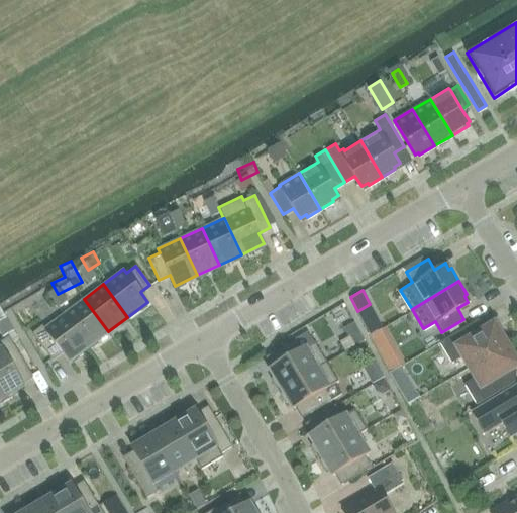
[(108,331),(84,299),(65,313),(89,345),(108,331)]
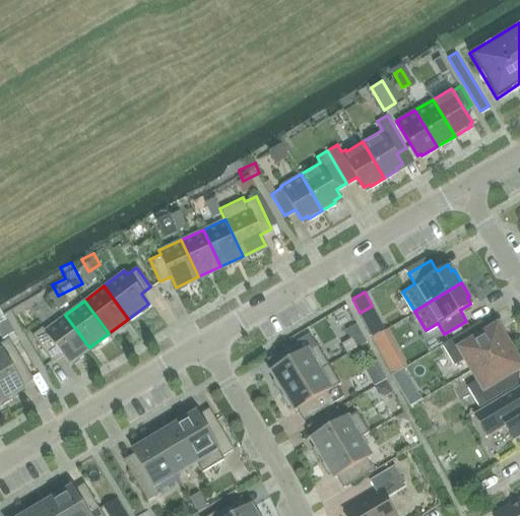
[(89,347),(65,315),(45,330),(43,327),(33,334),(52,361),(62,353),(69,363),(89,347)]
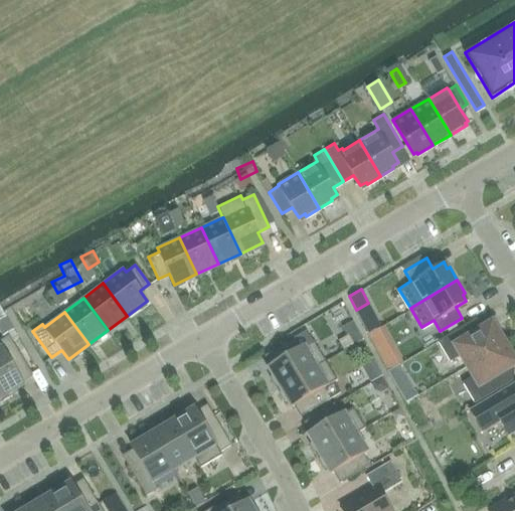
[(6,315),(0,318),(0,328),(3,334),(4,333),(14,327),(6,315)]
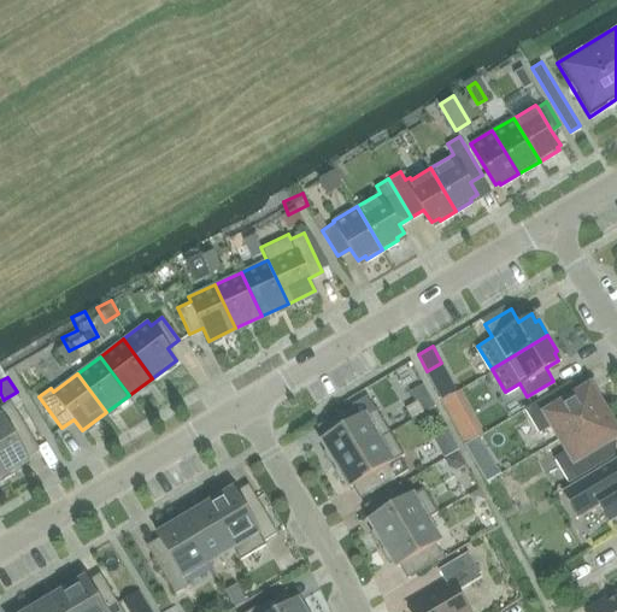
[(551,424),(559,436),(604,409),(589,384),(577,392),(570,380),(524,406),(539,431),(551,424)]
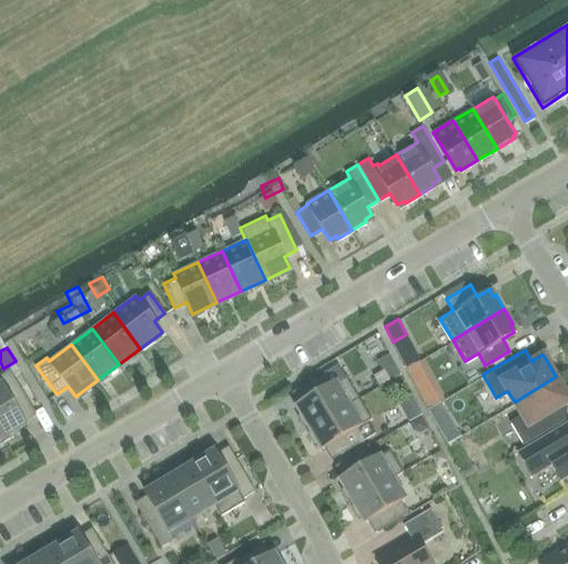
[(0,429),(6,439),(21,430),(19,426),(26,422),(19,412),(30,405),(10,371),(0,376),(0,429)]
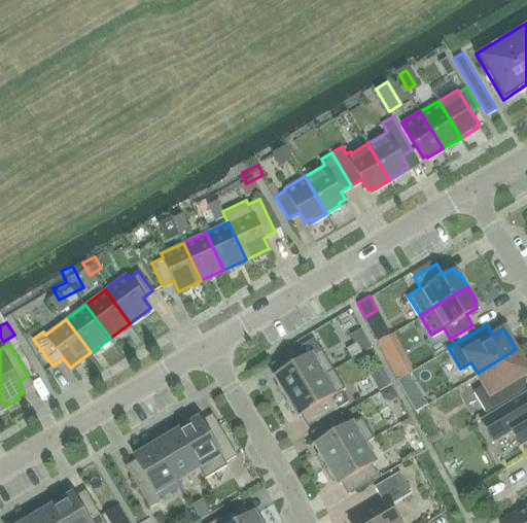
[(275,383),(283,396),(332,368),(321,347),(307,356),(301,345),(279,358),(286,369),(275,375),(278,381),(275,383)]
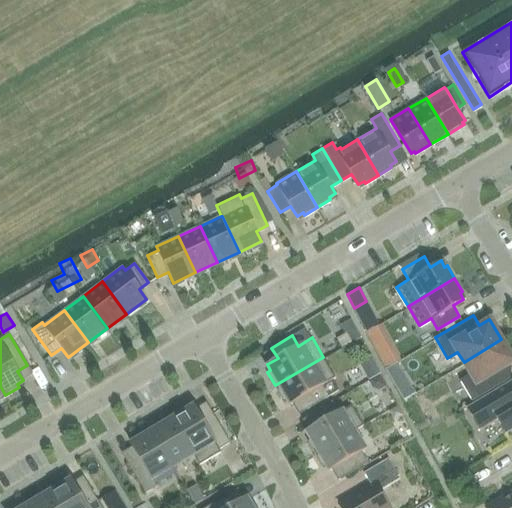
[(511,360),(511,357),(501,339),(464,362),(470,372),(460,378),(472,399),(510,376),(503,366),(511,360)]
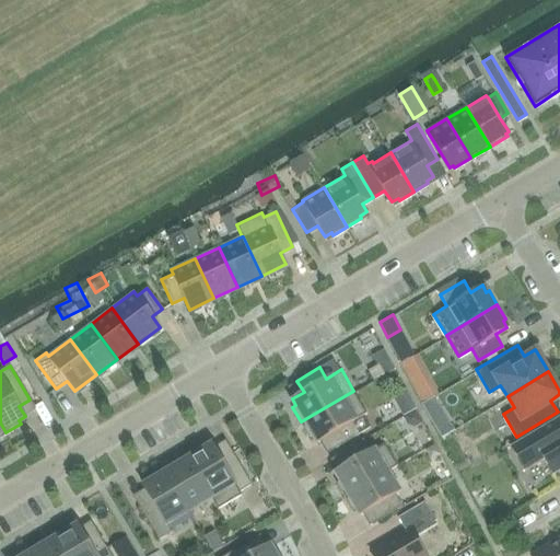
[(429,380),(413,387),(421,401),(435,393),(429,380)]
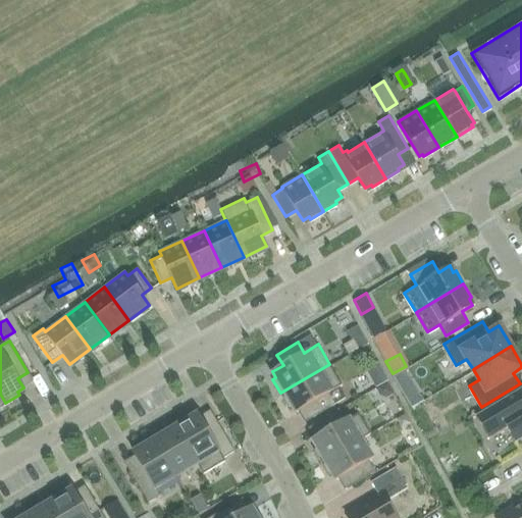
[(342,384),(329,364),(280,393),(289,407),(293,405),(296,411),(306,405),(312,415),(345,397),(338,386),(342,384)]
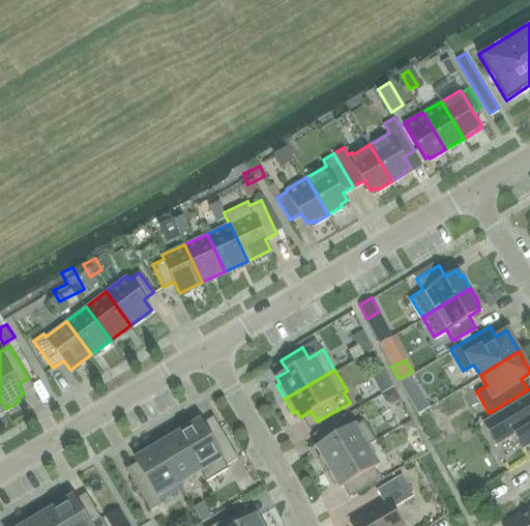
[(420,391),(410,398),(418,412),(429,406),(420,391)]
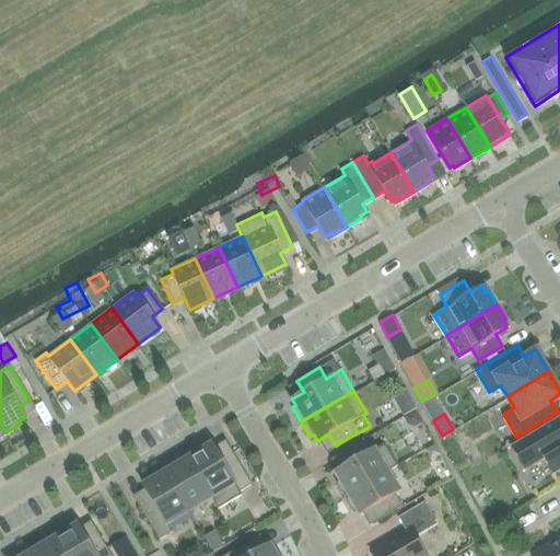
[(559,416),(511,444),(524,467),(543,456),(552,471),(559,466),(559,416)]
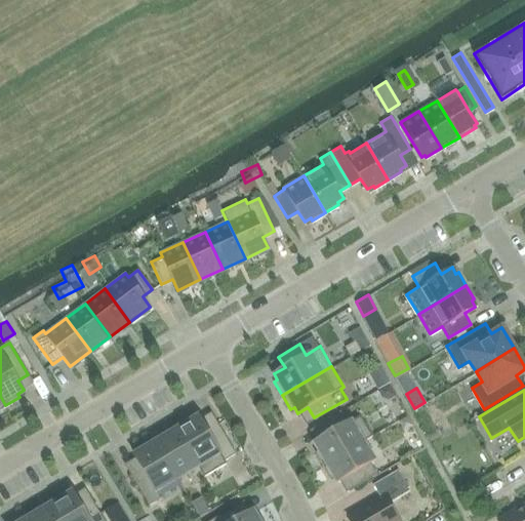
[(314,449),(323,464),(358,442),(372,434),(360,413),(346,423),(339,411),(319,425),(325,435),(315,441),(318,447),(314,449)]
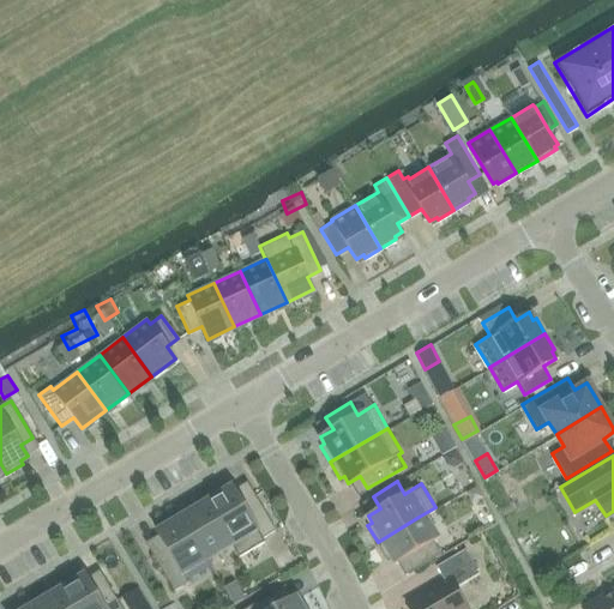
[(228,540),(233,548),(239,556),(264,540),(263,536),(275,529),(252,492),(240,498),(233,487),(208,501),(229,538),(228,540)]
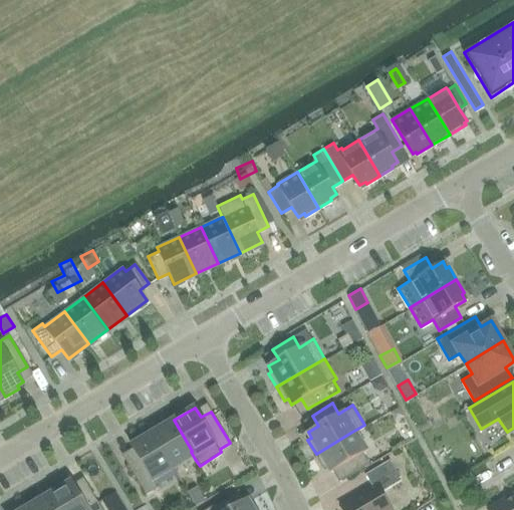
[(296,427),(311,420),(306,410),(291,417),(296,427)]
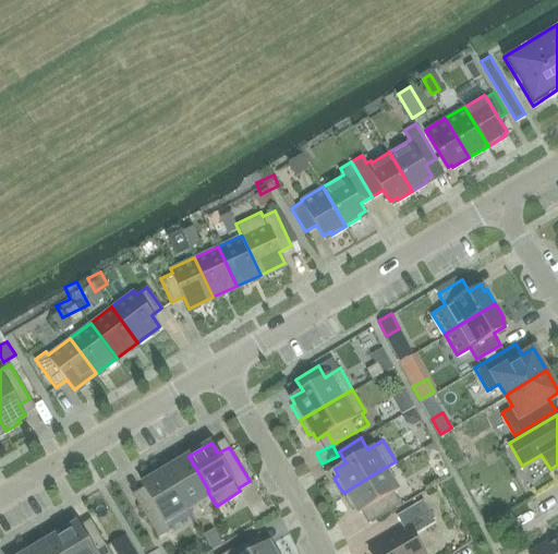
[(190,510),(211,498),(207,491),(208,490),(189,456),(166,470),(190,510)]
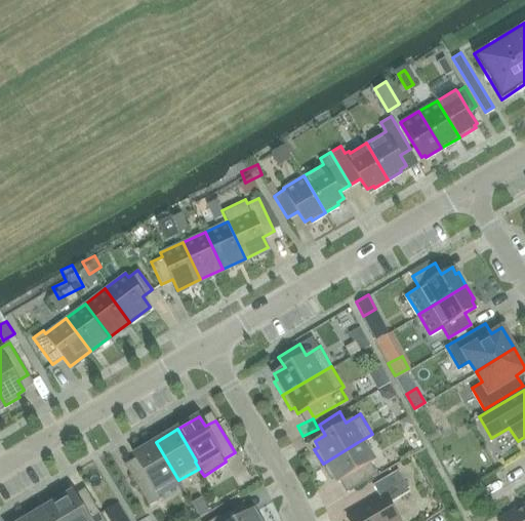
[(178,480),(156,442),(134,455),(139,465),(129,471),(147,499),(178,480)]
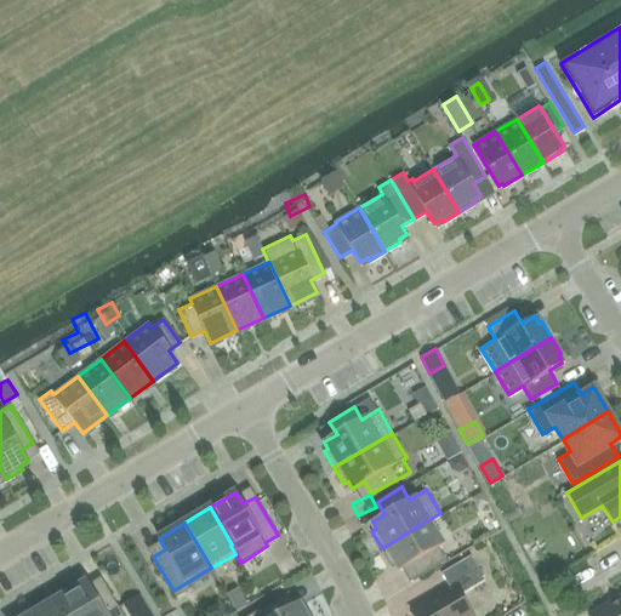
[(445,559),(423,523),(382,548),(392,565),(396,562),(400,569),(412,562),(420,574),(445,559)]
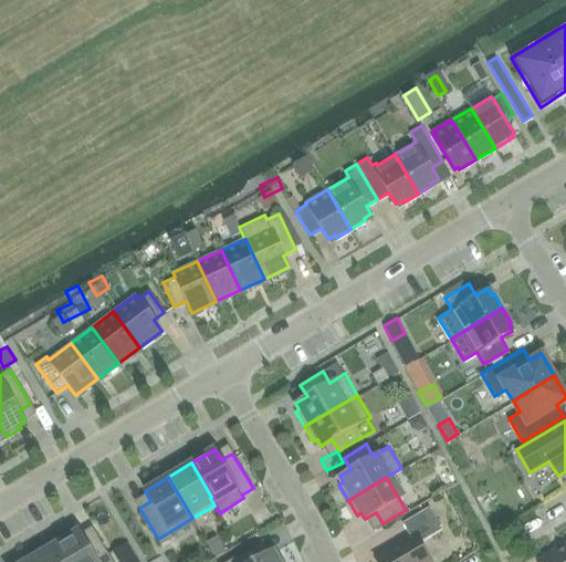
[(377,561),(431,561),(419,541),(442,528),(429,506),(402,521),(410,534),(375,557),(377,561)]
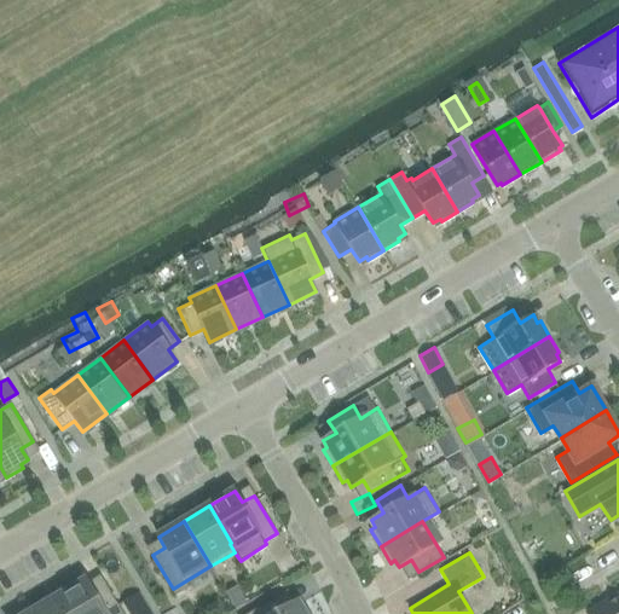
[(86,579),(61,595),(71,613),(122,613),(105,585),(93,592),(86,579)]
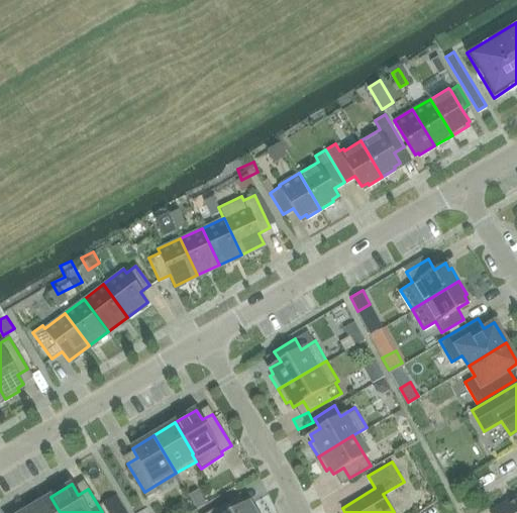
[(516,512),(516,495),(490,511),(491,512),(516,512)]
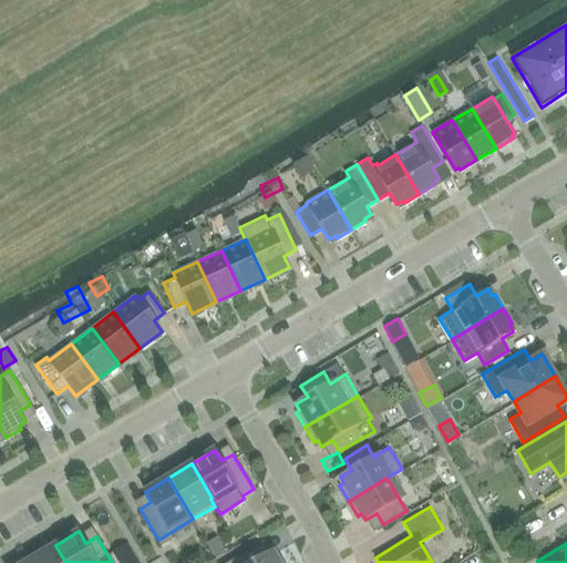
[(65,562),(55,545),(32,560),(33,562),(65,562)]
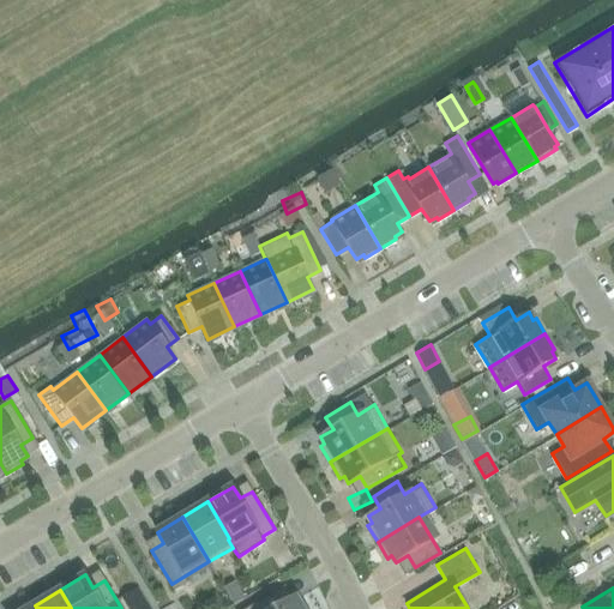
[(307,608),(302,600),(299,603),(295,596),(282,603),(275,591),(245,608),(307,608)]
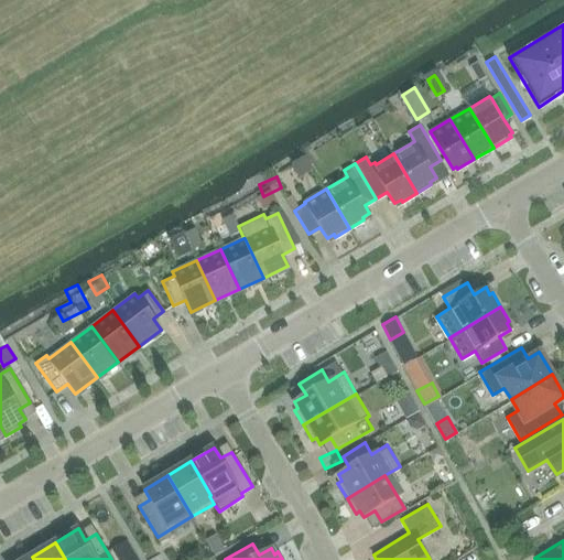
[(176,556),(177,559),(194,559),(188,549),(176,556)]
